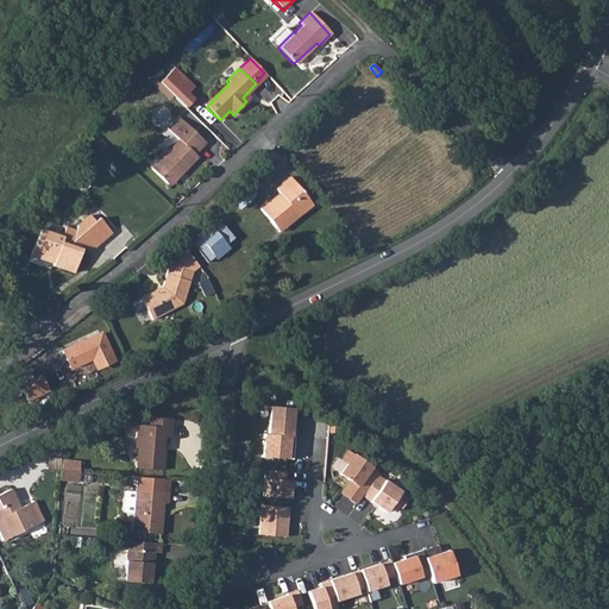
[(177,99),(188,110),(196,101),(186,90),(177,99)]
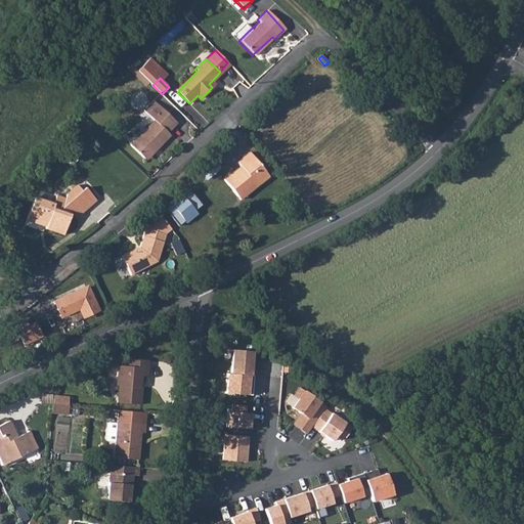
[(166,108),(171,105),(163,95),(158,99),(166,108)]
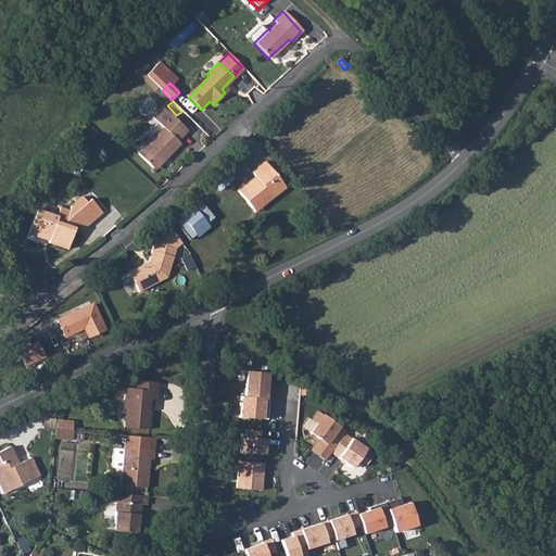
[(164,127),(139,153),(153,166),(164,155),(167,158),(180,143),(179,141),(188,130),(179,122),(163,106),(153,117),(164,127)]
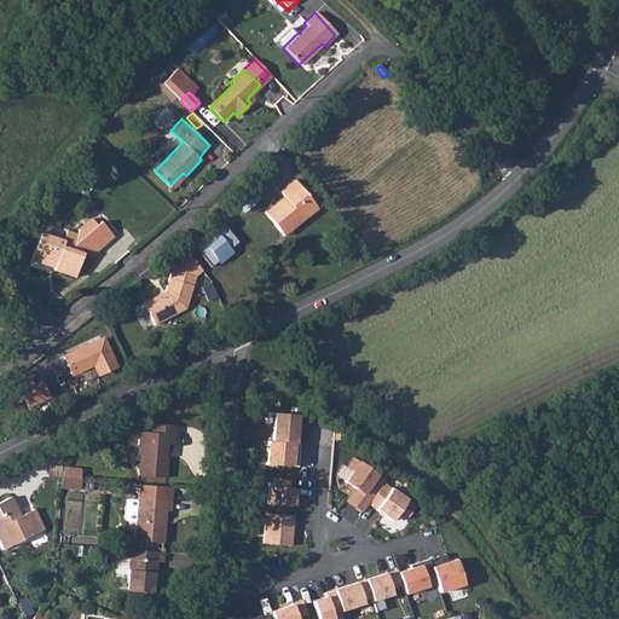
[(268,204),(261,209),(271,223),(277,230),(285,224),(302,210),(305,214),(314,207),(304,194),(291,178),(277,190),(281,195),(268,204)]
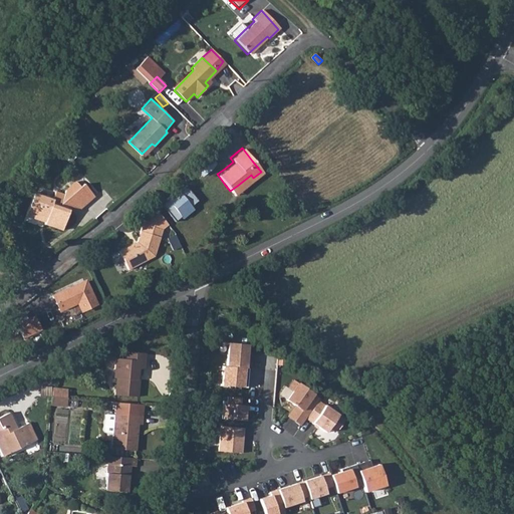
[(204,175),(217,164),(213,158),(199,170),(204,175)]
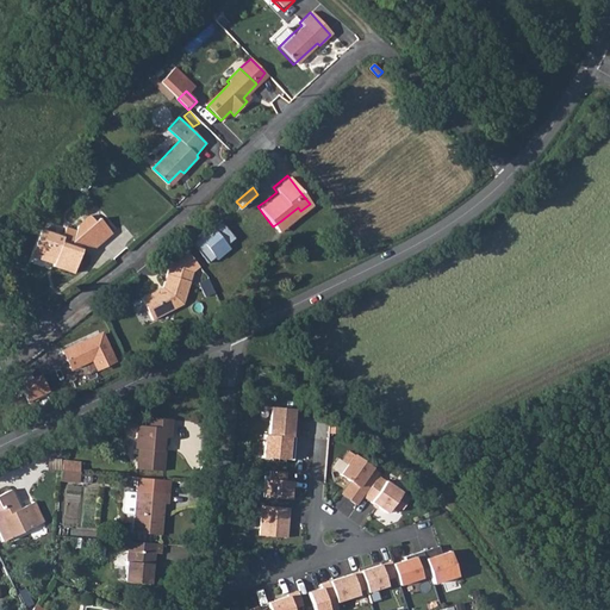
[(42,229),(33,255),(53,261),(54,257),(57,259),(55,265),(76,272),(83,248),(81,248),(82,242),(97,247),(114,231),(101,217),(98,221),(92,213),(80,224),(79,230),(68,226),(64,236),(42,229)]
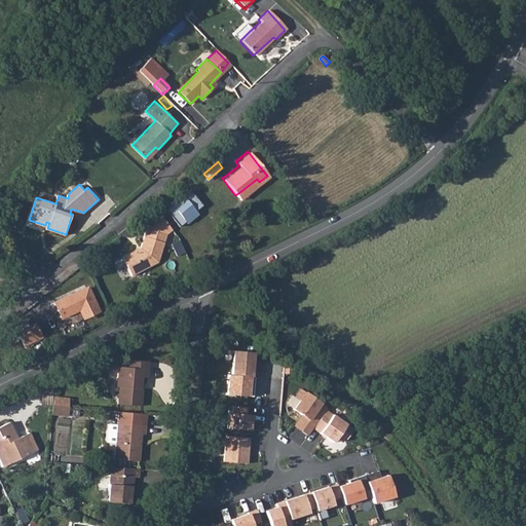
[(194,192),(173,210),(182,224),(204,205),(194,192)]
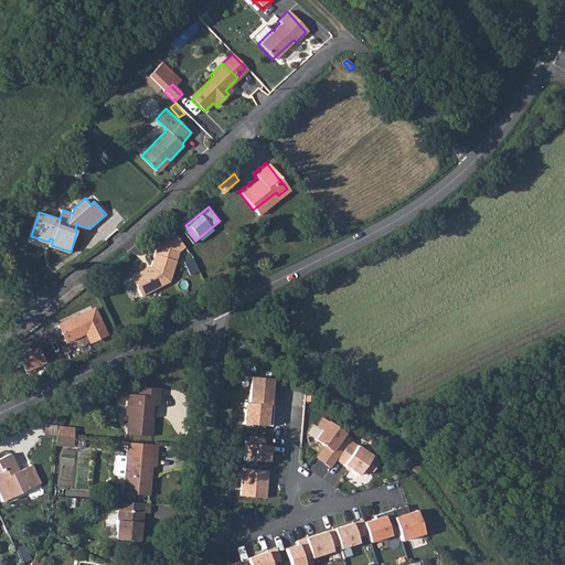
[(170,231),(155,243),(176,251),(182,245),(170,231)]
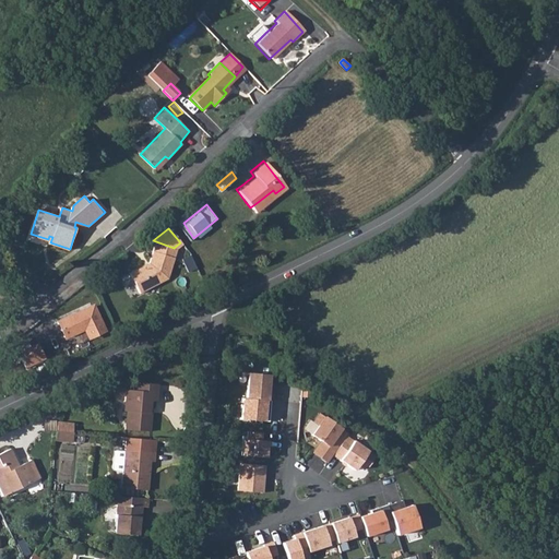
[(143,263),(128,271),(138,290),(165,277),(168,268),(174,248),(153,240),(146,260),(147,263),(144,264),(143,263)]
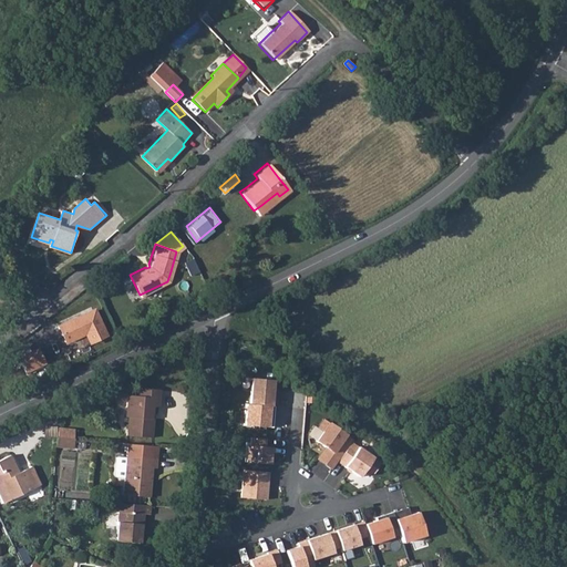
[(0,323),(12,315),(4,309),(0,313),(0,323)]
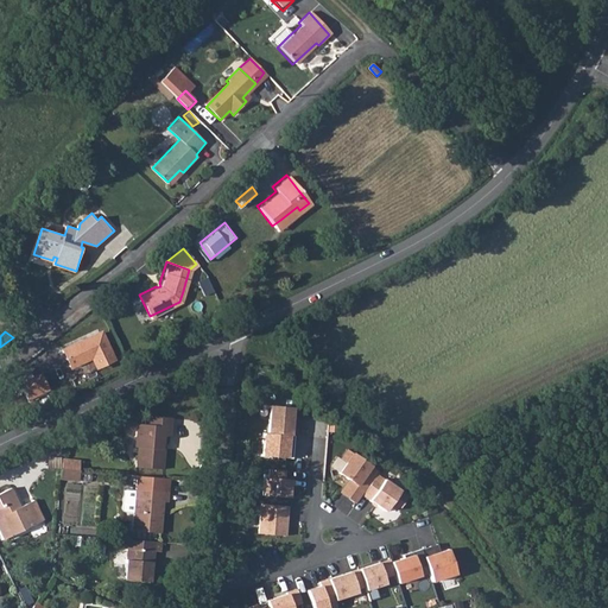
[(111,359),(97,331),(61,350),(68,366),(89,356),(94,367),(111,359)]
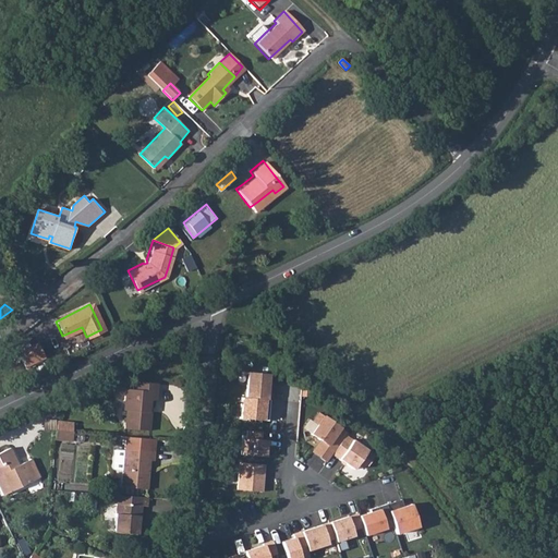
[(24,366),(44,356),(36,341),(17,351),(24,366)]
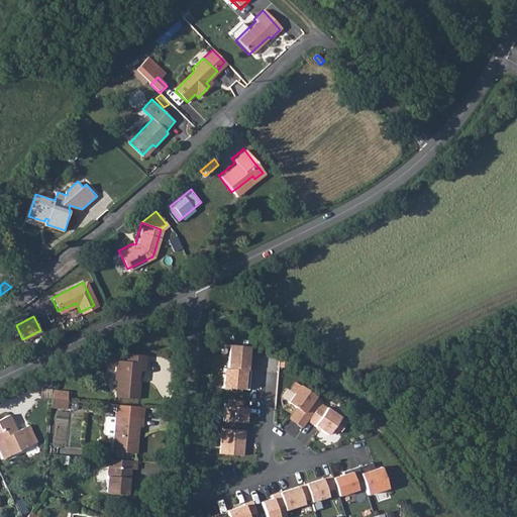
[(223,367),(221,386),(246,388),(246,360),(245,360),(246,346),(228,344),(226,367),(223,367)]
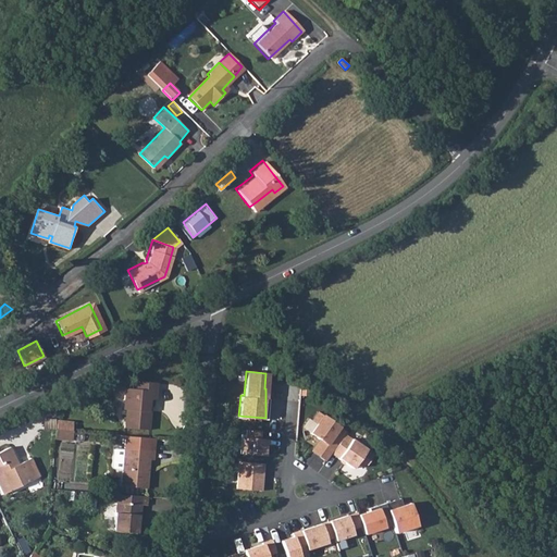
[(128,385),(125,406),(131,406),(130,413),(128,413),(127,424),(151,428),(152,408),(150,408),(151,396),(158,397),(159,380),(138,378),(138,386),(128,385)]
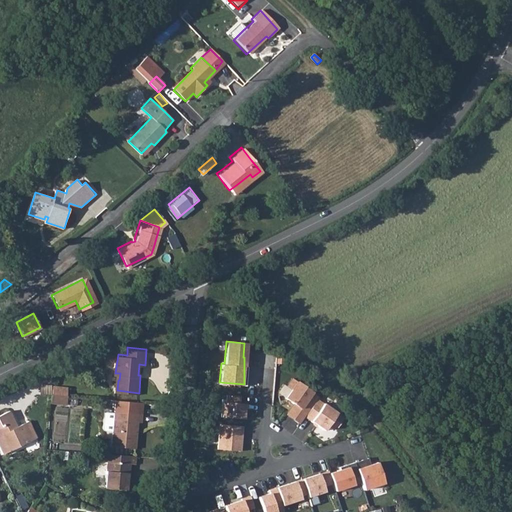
[(318,394),(295,379),(283,397),(292,403),(285,414),(299,423),(318,394)]
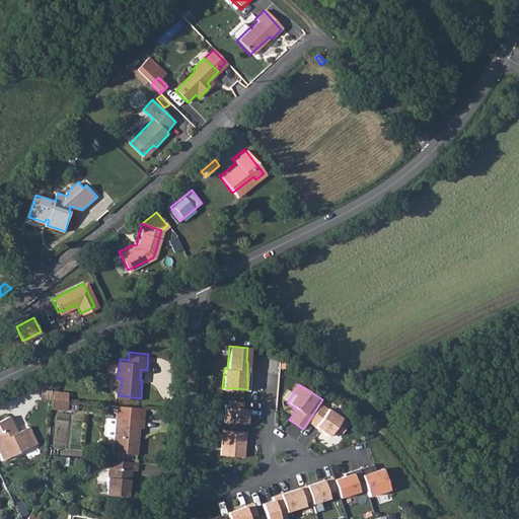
[(56,397),(71,398),(71,390),(56,389),(56,397)]
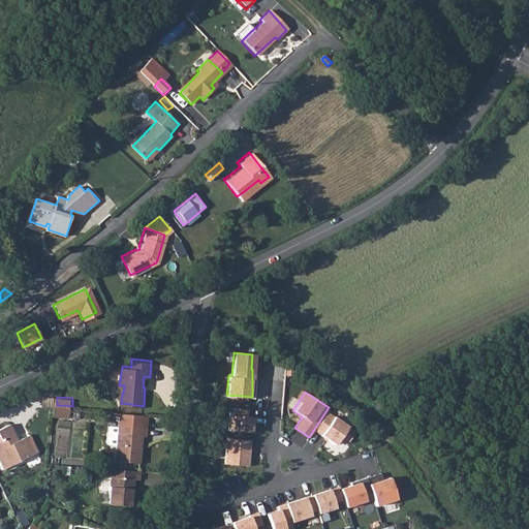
[(57,405),(56,413),(71,415),(72,406),(57,405)]
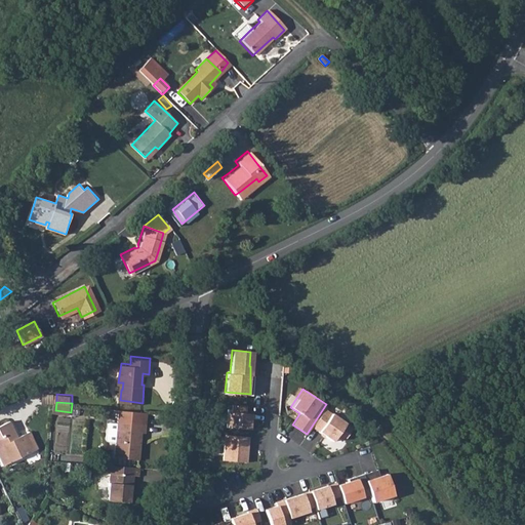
[(226,412),(225,427),(247,429),(248,413),(243,413),(244,406),(231,405),(230,412),(226,412)]
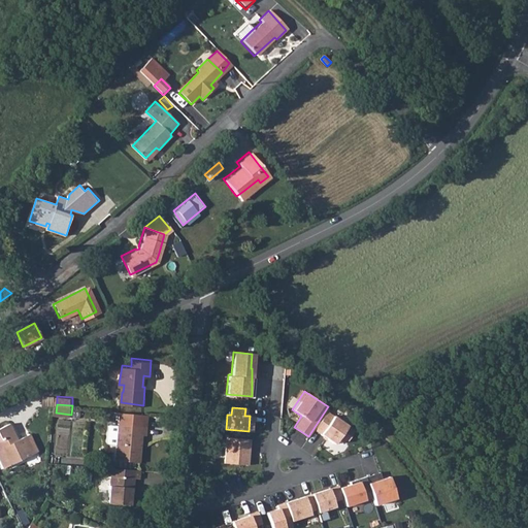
[(120,424),(110,423),(108,441),(119,442),(117,458),(140,460),(143,433),(147,433),(150,413),(122,410),(120,424)]
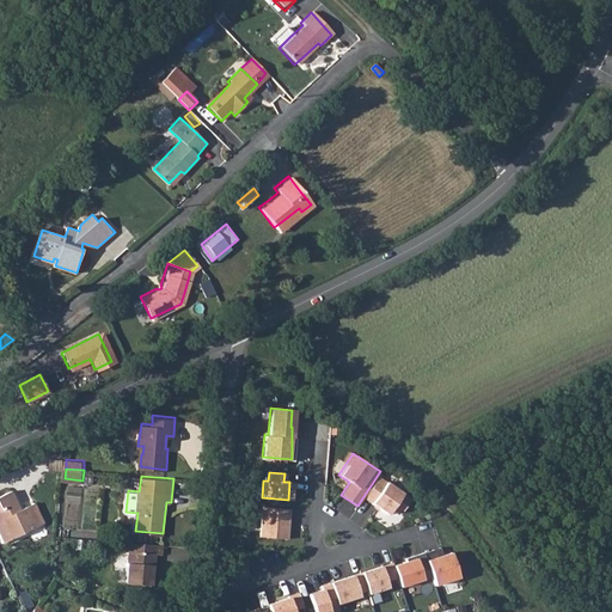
[(409,499),(377,477),(362,497),(386,514),(391,507),(397,512),(399,508),(401,510),(409,499)]
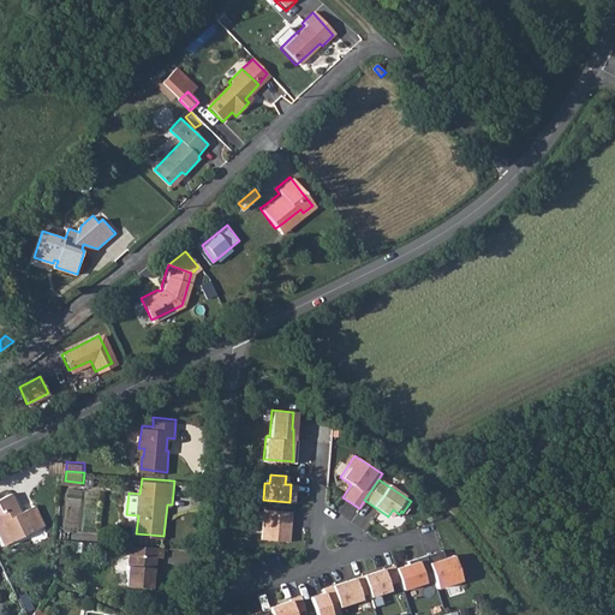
[(13,494),(0,500),(0,523),(1,525),(5,524),(13,542),(46,526),(36,507),(19,514),(17,508),(19,507),(13,494)]
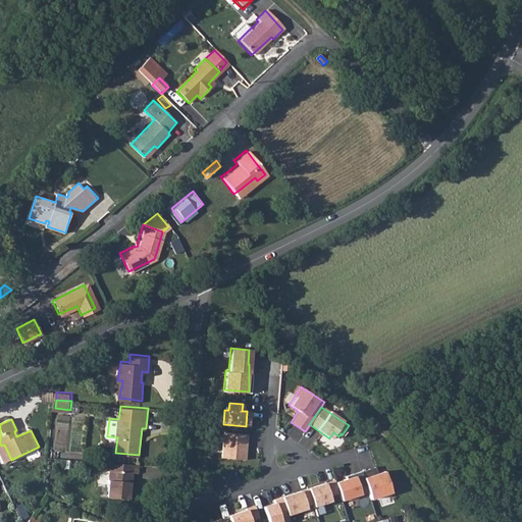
[(57,430),(55,455),(82,457),(85,432),(57,430)]
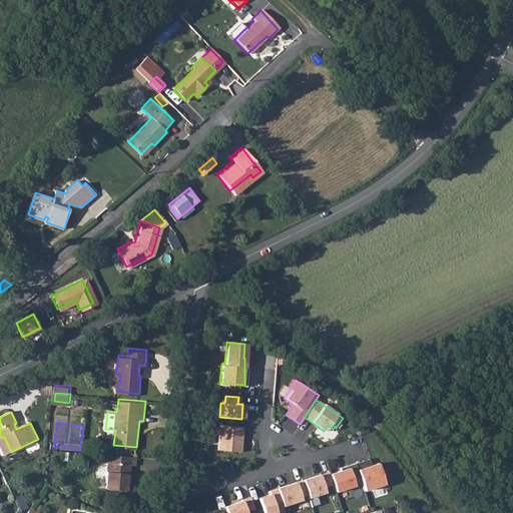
[(218,425),(216,450),(239,452),(241,427),(218,425)]
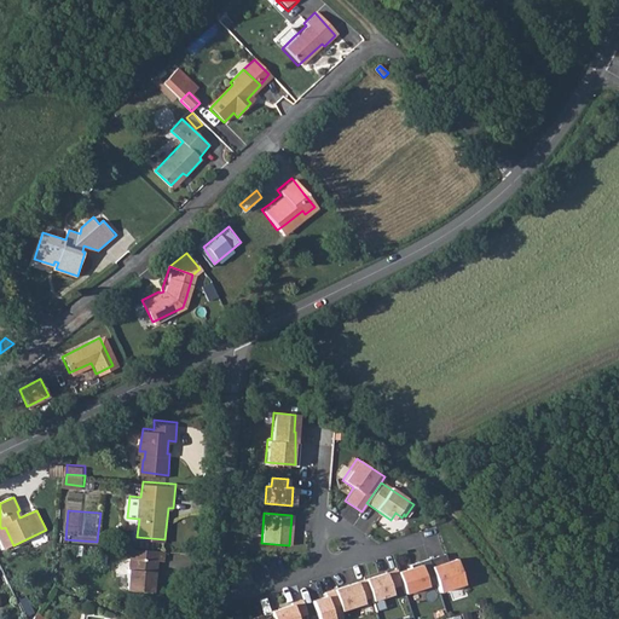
[(438,555),(428,559),(434,576),(439,591),(463,583),(455,559),(440,563),(438,555)]
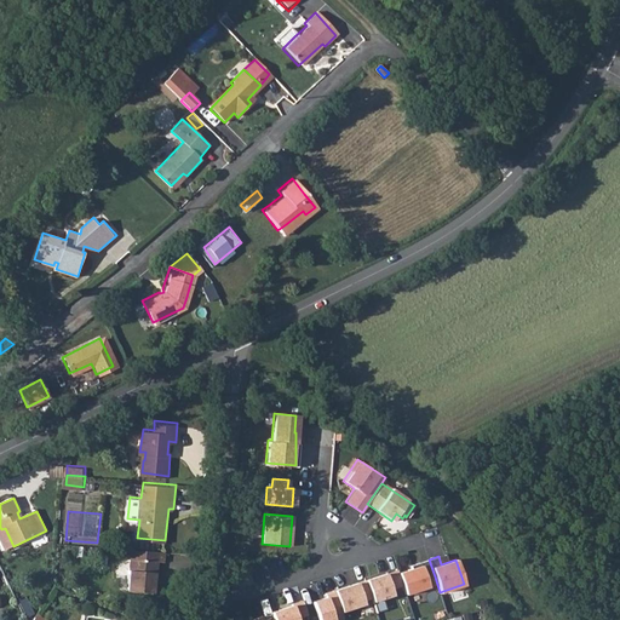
[(132,557),(128,589),(153,592),(156,560),(132,557)]
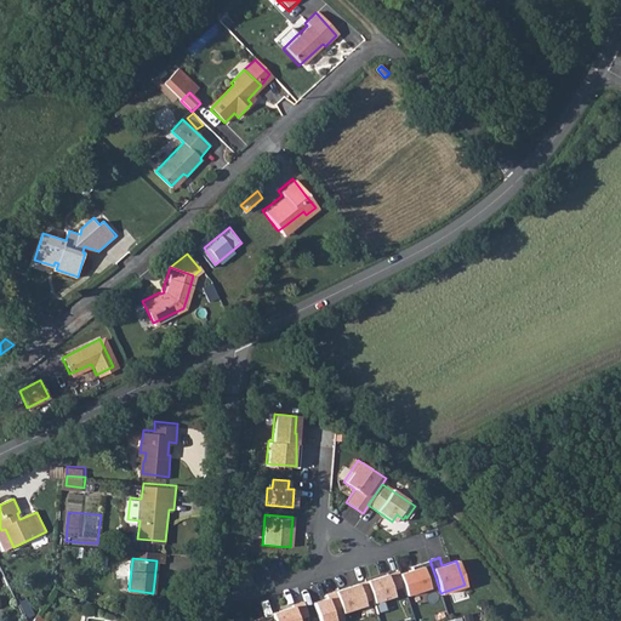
[(403,586),(405,594),(428,587),(426,580),(436,577),(429,560),(411,567),(412,569),(399,574),(403,586)]
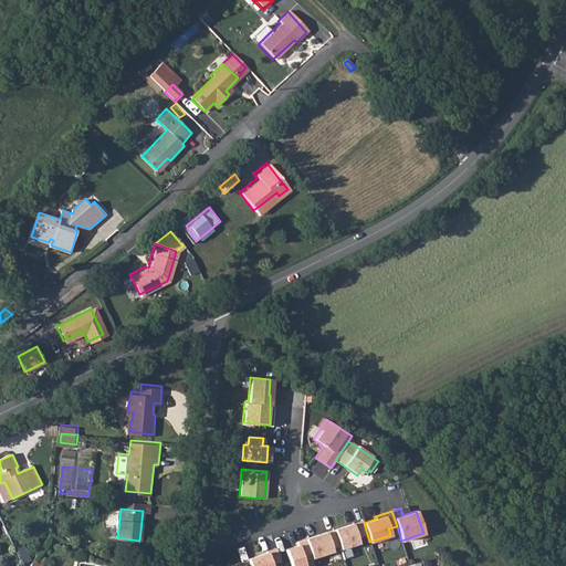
[(363,520),(333,530),(339,549),(358,543),(356,537),(367,534),(364,523),(363,520)]
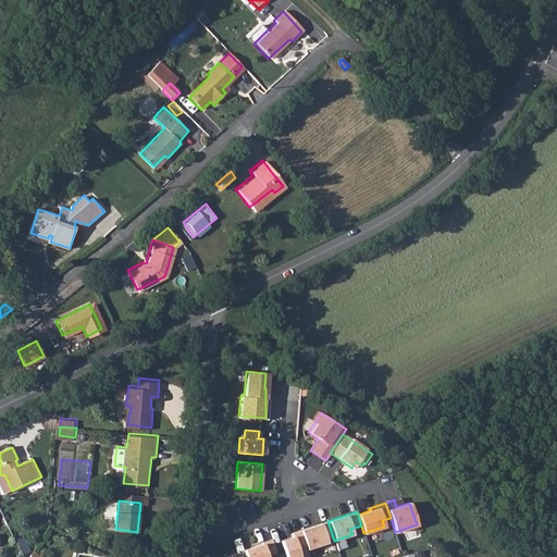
[(320,524),(299,531),(305,549),(325,543),(320,524)]
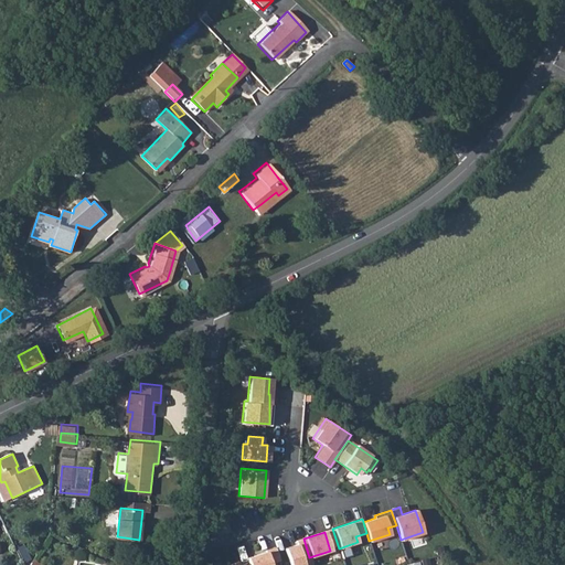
[(297,544),(284,548),(289,564),(307,564),(311,564),(309,557),(304,539),(296,541),(297,544)]
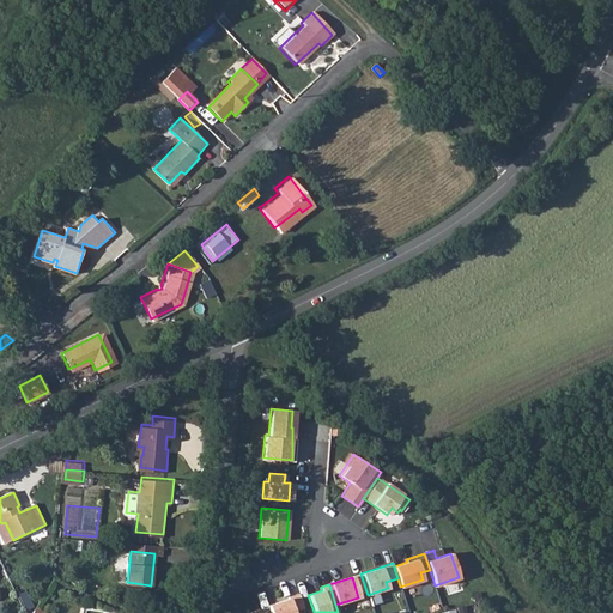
[(287,600),(267,606),(268,612),(292,612),(302,608),(297,594),(287,598),(287,600)]
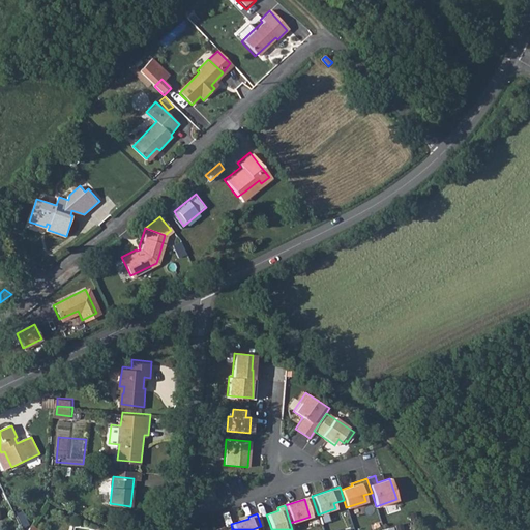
All buildings are outlined.
